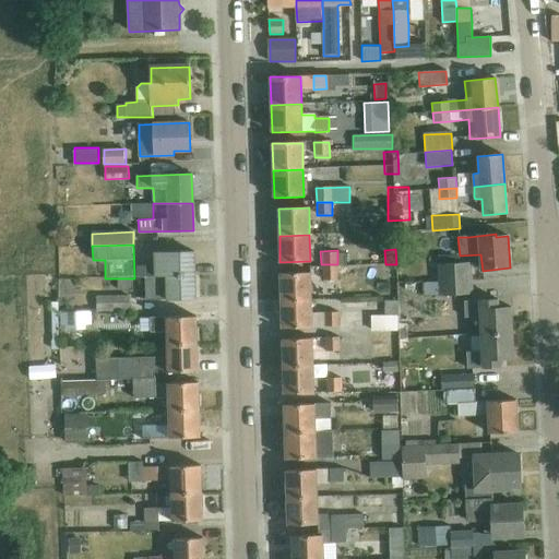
[(147,277),(194,276),(194,251),(155,253),(155,268),(138,268),(138,277),(147,277)]
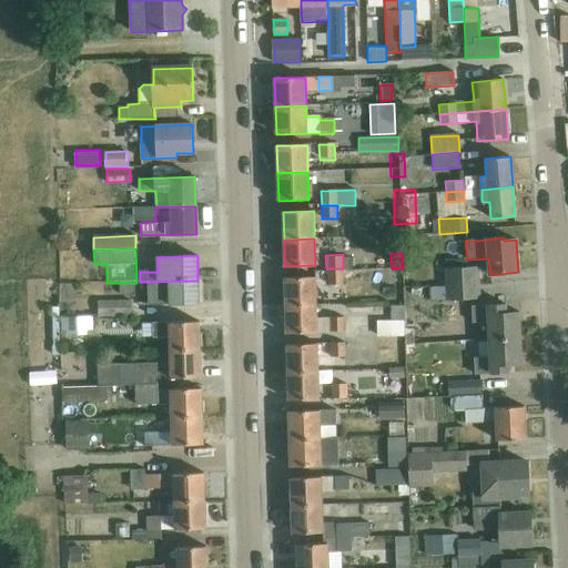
[(454,286),(480,285),(478,267),(444,271),(445,287),(454,286)]
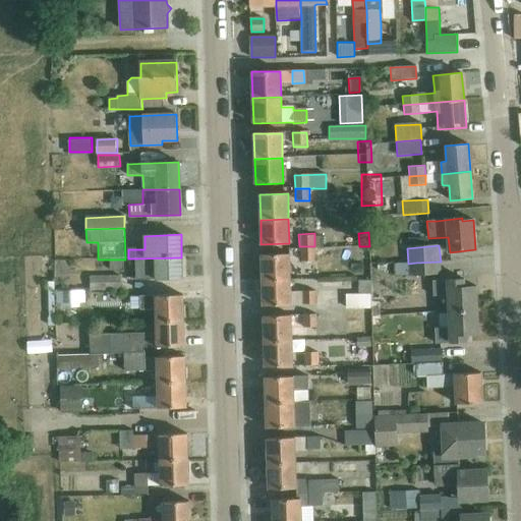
[(314,251),(314,246),(299,246),(299,259),(315,258),(314,251)]
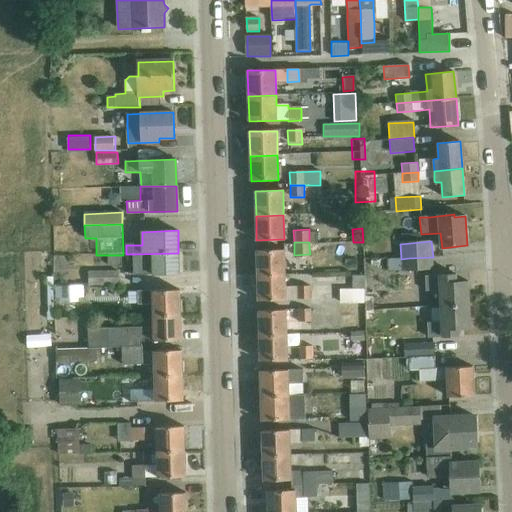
[(318,247),(309,247),(310,254),(310,256),(319,256),(318,247)]
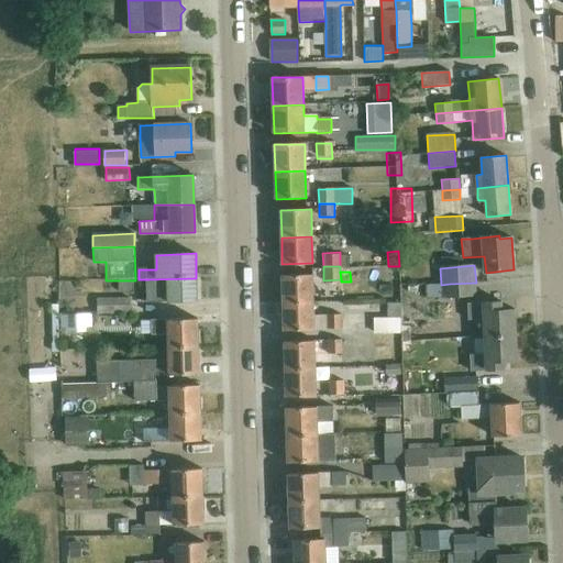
[(284,304),(313,302),(313,276),(283,276),(284,304)]
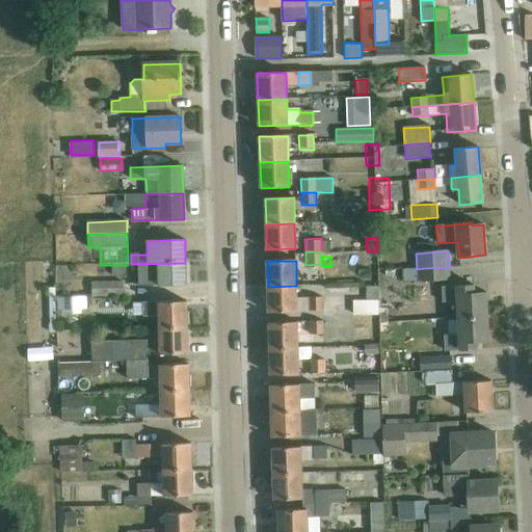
[(185,263),(140,264),(140,285),(186,284),(185,263)]
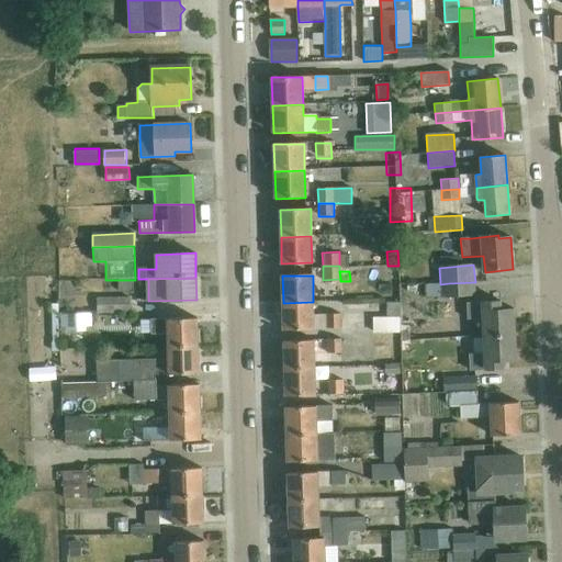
[(134,292),(134,280),(120,280),(120,292),(134,292)]
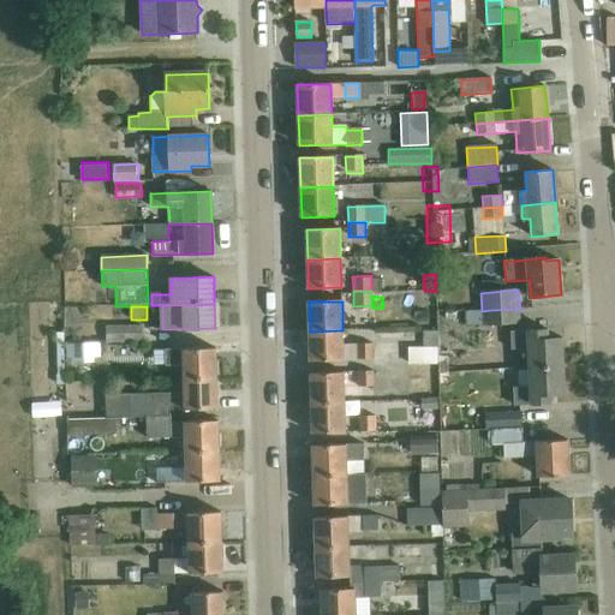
[(491,310),(482,311),(465,312),(465,327),(483,327),(483,328),(521,324),(520,309),(491,310)]
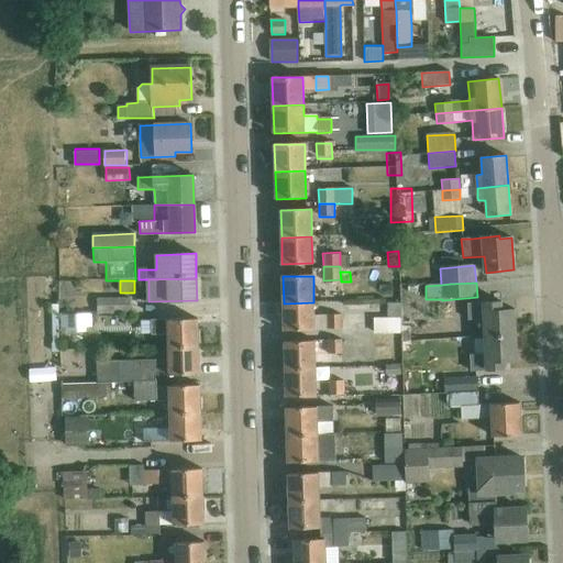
[(97,299),(97,313),(131,312),(131,298),(97,299)]
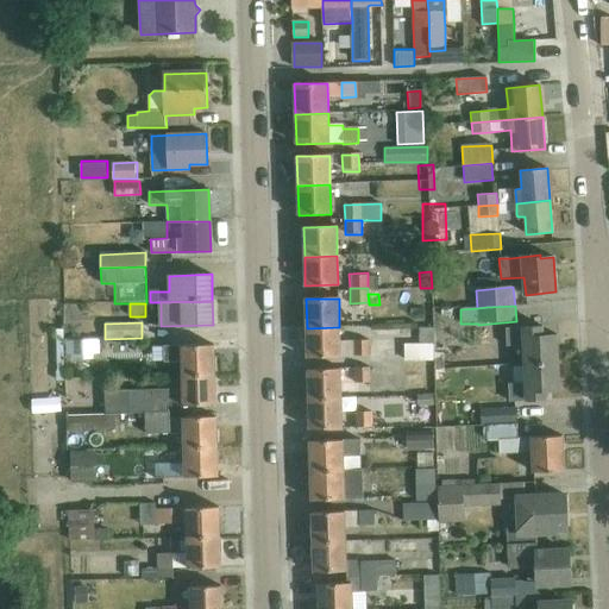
[(339,327),(307,328),(307,358),(340,357),(353,357),(370,357),(369,340),(340,341),(339,327)]
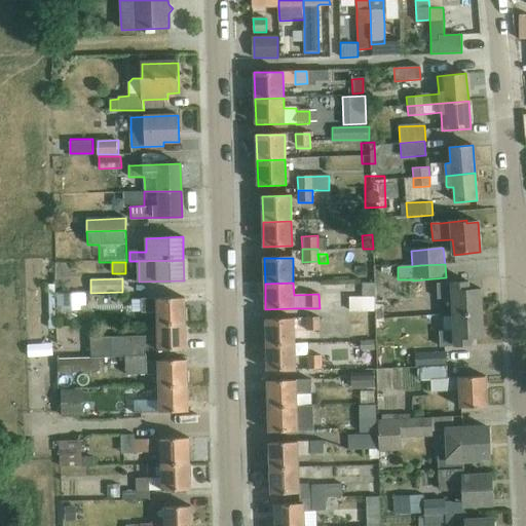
[(453,314),(482,313),(482,291),(470,291),(468,283),(437,284),(438,300),(452,299),(453,314)]
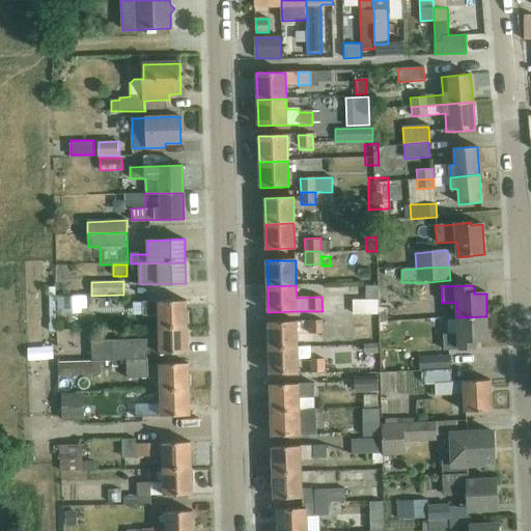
[(353,316),(373,315),(378,315),(378,301),(379,301),(378,286),(365,286),(366,301),(352,301),(353,316)]
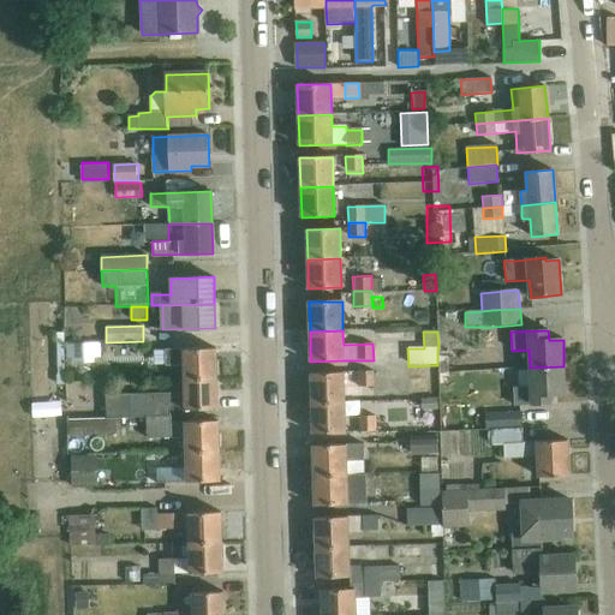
[(100,342),(66,344),(66,358),(75,357),(75,362),(94,362),(94,357),(100,357),(100,342)]
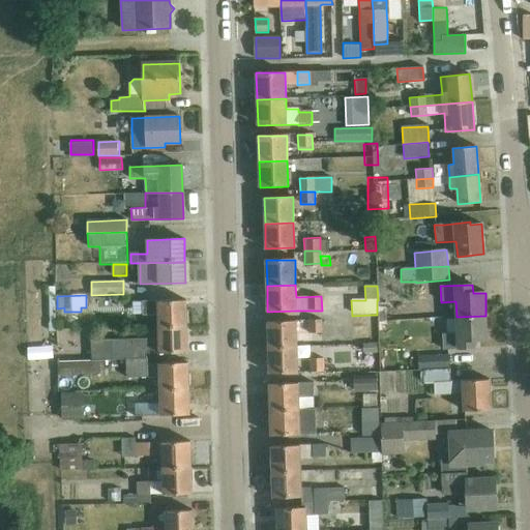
[(186,300),(143,301),(143,316),(158,315),(159,327),(186,326),(186,300)]
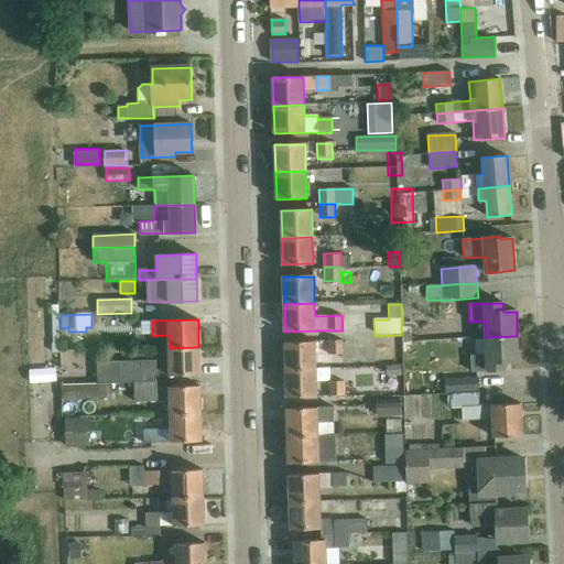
[(517,336),(486,337),(486,355),(470,356),(472,372),(506,371),(506,362),(518,362),(517,336)]
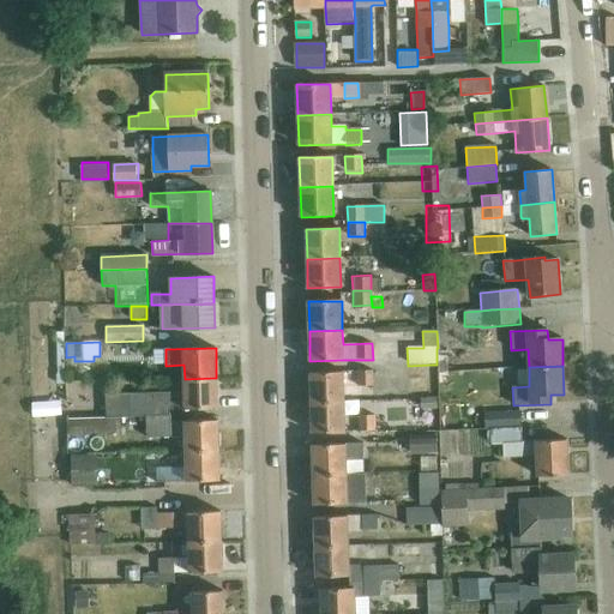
[(373,371),(356,372),(357,387),(373,387),(373,371)]
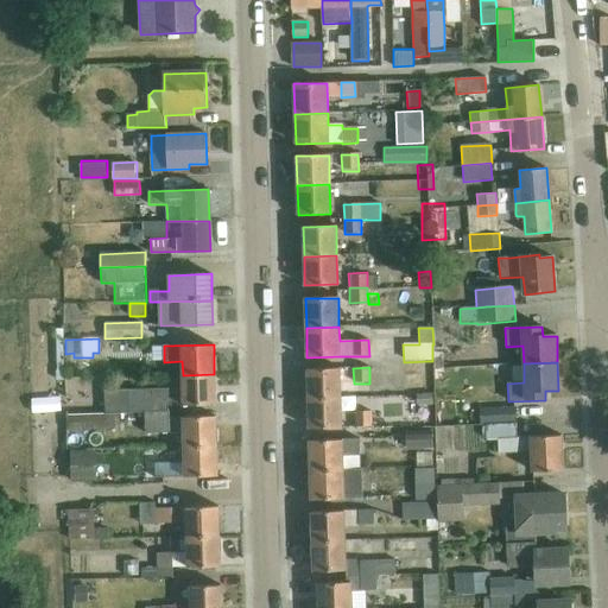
[(308,399),(341,398),(341,385),(340,368),(306,369),(308,399)]
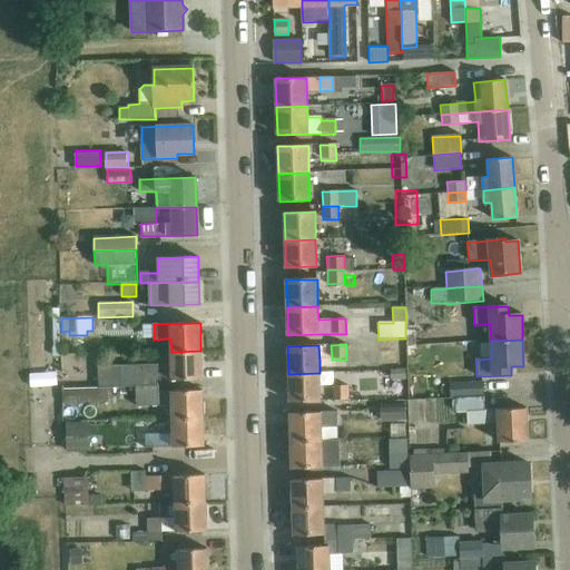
[(200,351),(172,352),(172,364),(98,366),(99,387),(109,387),(136,386),(136,387),(158,386),(158,380),(202,379),(200,351)]
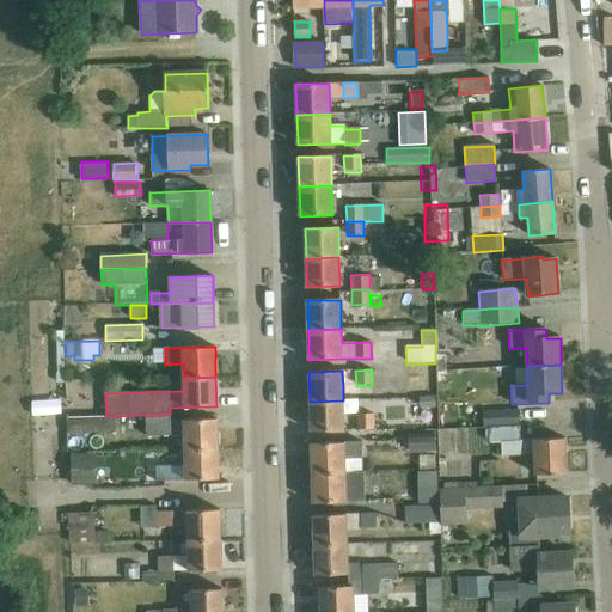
[(434,397),(420,398),(420,409),(435,409),(434,397)]
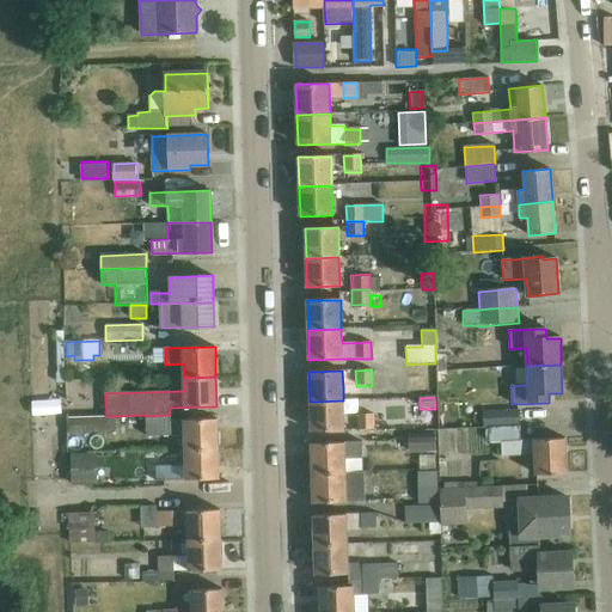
[(344,430),(343,401),(310,402),(311,432),(344,430)]
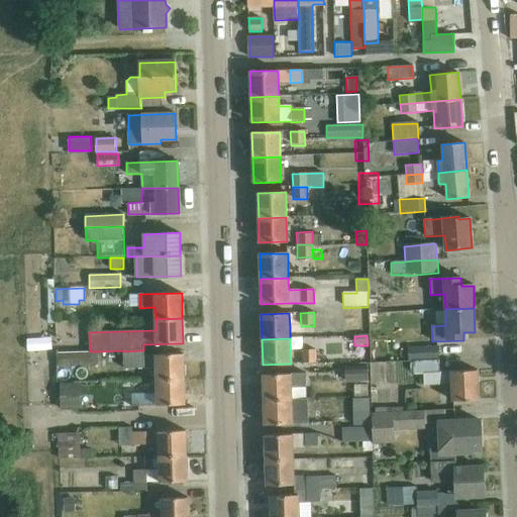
[(437,346),(406,348),(407,362),(414,360),(438,359),(437,346)]
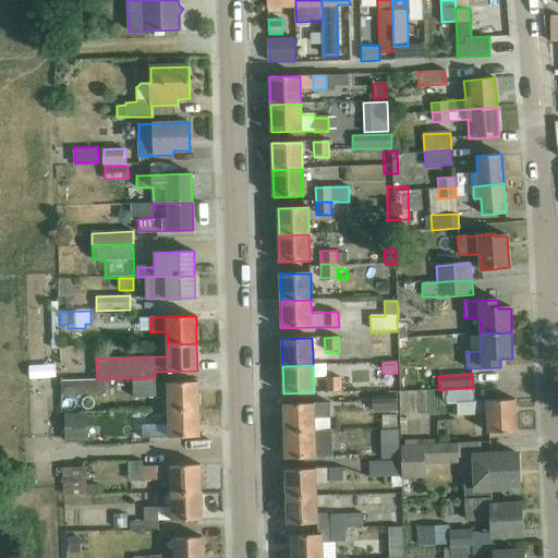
[(340,376),(324,376),(324,390),(340,389),(340,376)]
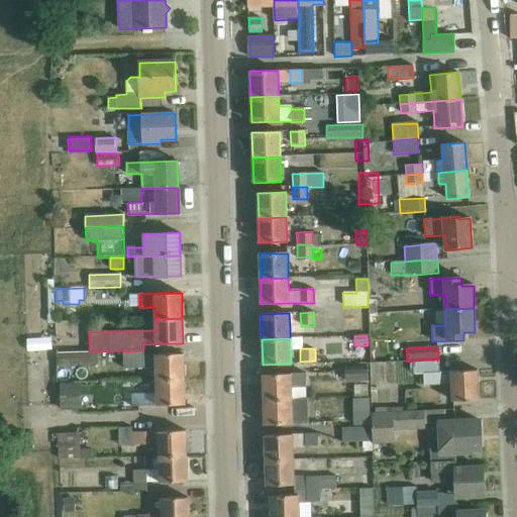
[(143,350),(123,351),(124,369),(156,368),(157,380),(184,380),(184,353),(144,354),(143,350)]
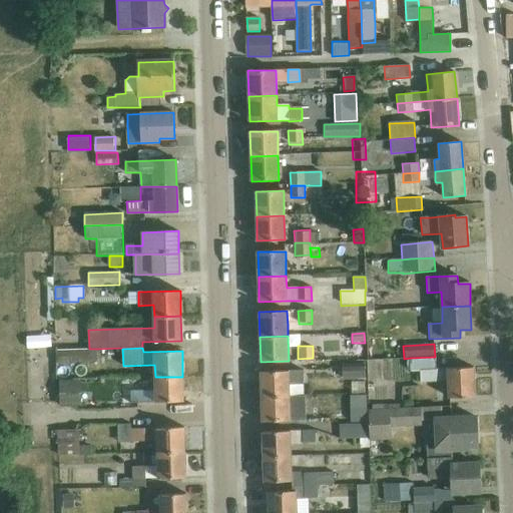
[(56,350),(54,350),(55,363),(56,363),(88,361),(98,361),(98,349),(89,349),(88,349),(56,350)]
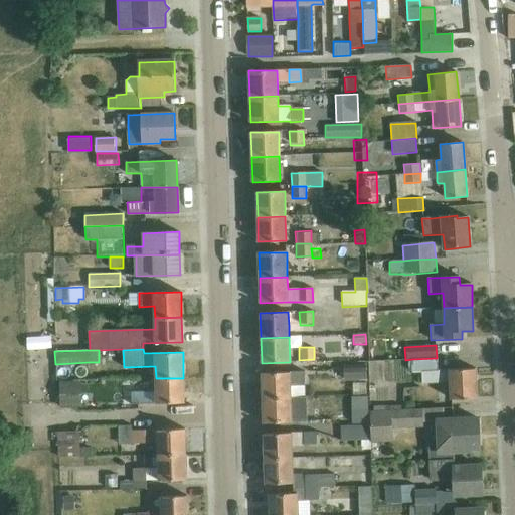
[(437,358),(412,359),(413,372),(422,372),(423,383),(450,382),(451,399),(476,398),(475,369),(437,371),(437,358)]
